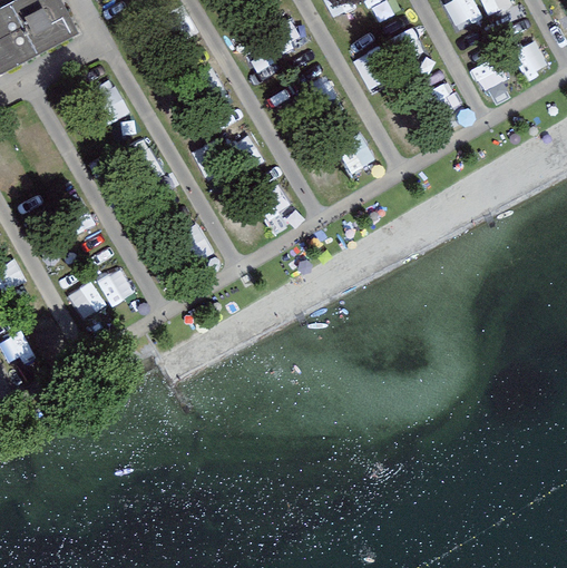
[(0,72),(77,31),(59,0),(12,0),(0,7),(0,72)]
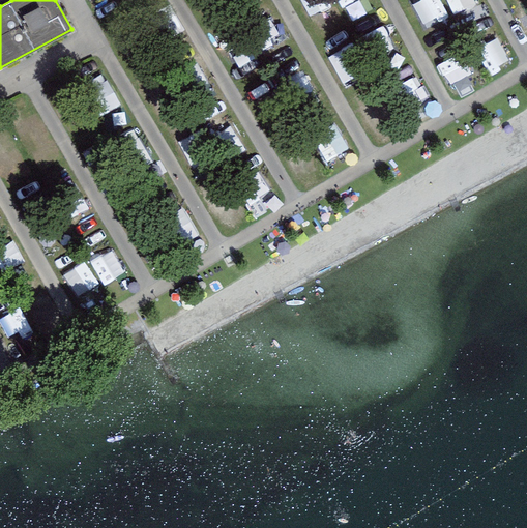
[(431,27),(449,19),(441,0),(433,0),(421,5),(431,27)]
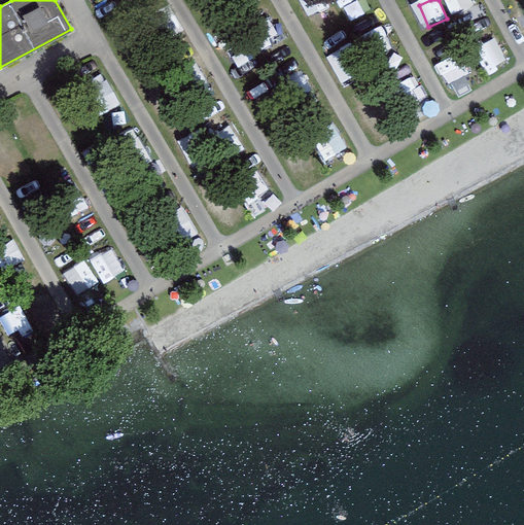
[(491,38),(477,47),(487,62),(500,53),(491,38)]
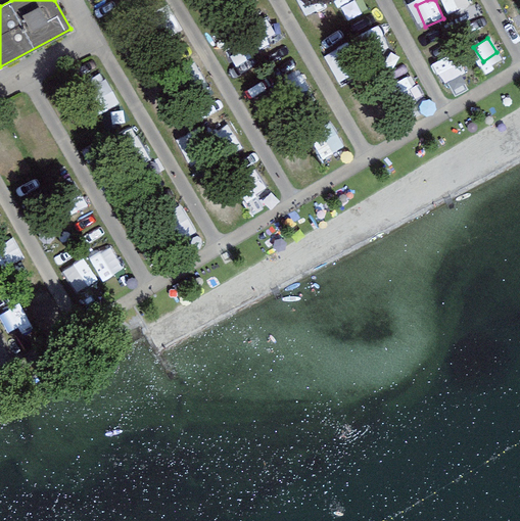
[(74,290),(98,280),(86,253),(62,264),(74,290)]
